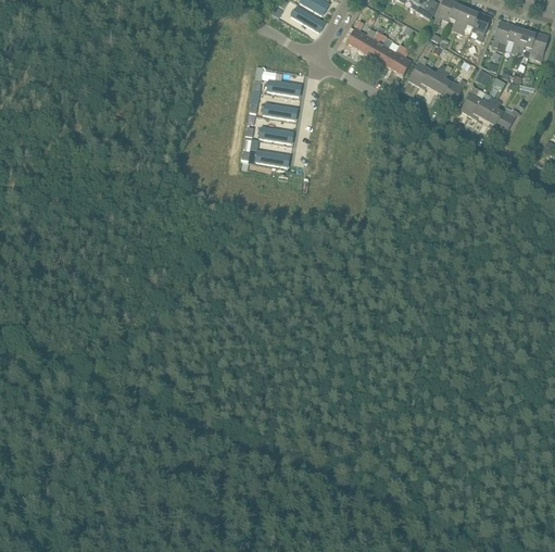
[(299,0),(322,13),(326,7),(316,0),(299,0)]
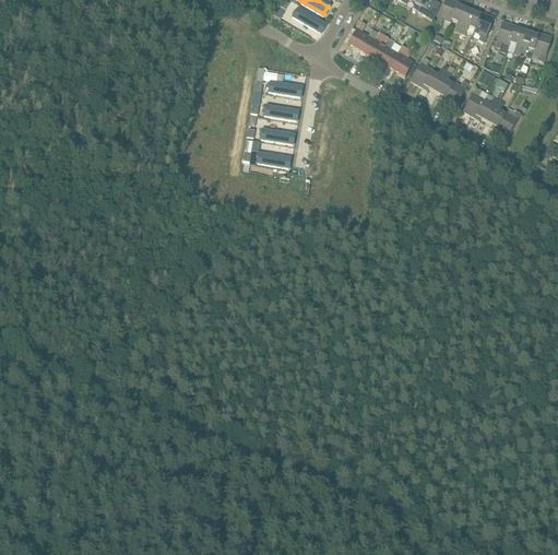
[(418,0),(423,2),(418,9),(434,18),(441,1),(440,0),(418,0)]
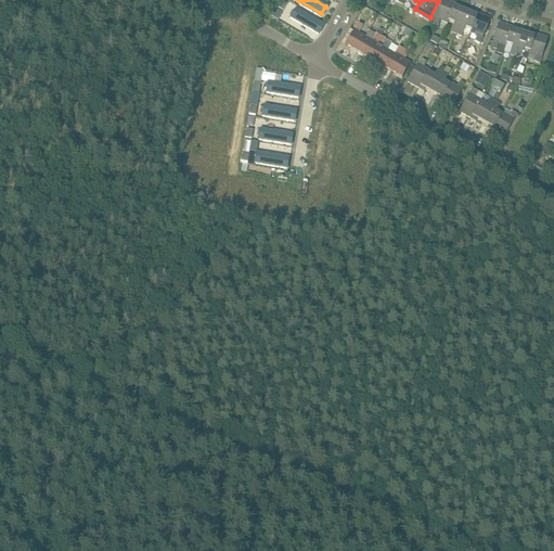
[(441,0),(434,20),(446,25),(455,0),(441,0)]
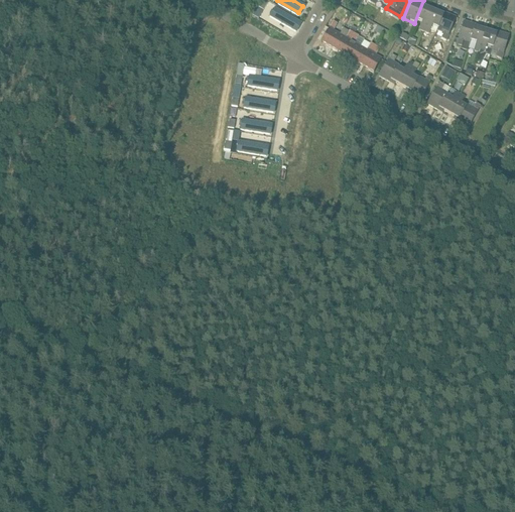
[(420,25),(425,27),(433,7),(428,5),(429,2),(423,0),(414,23),(415,23),(416,21),(421,23),(420,25)]
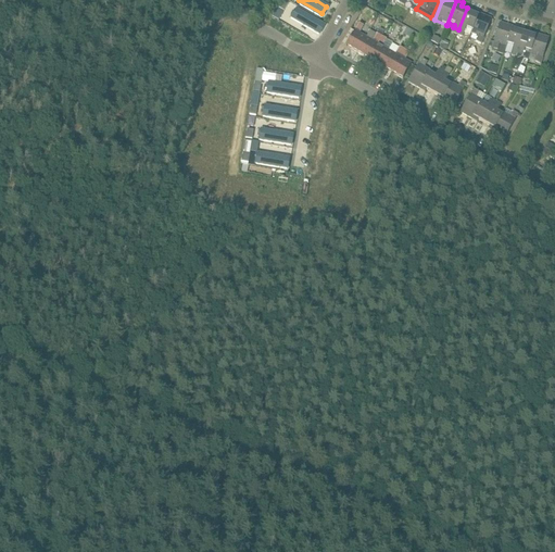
[(295,3),(289,15),(318,33),(325,22),(295,3)]
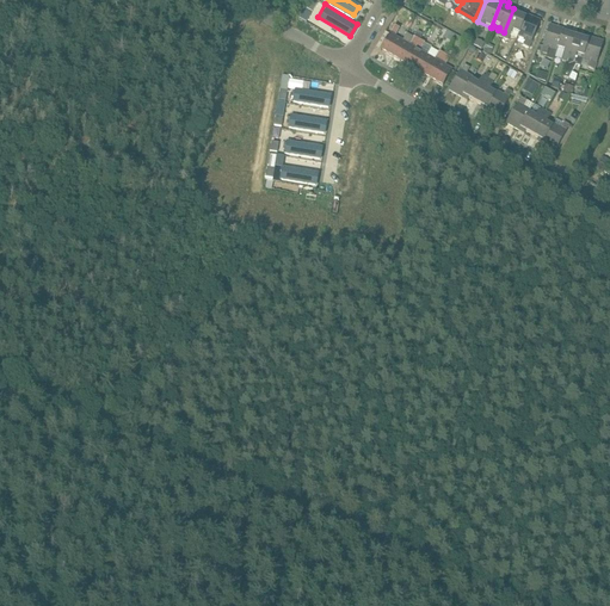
[(513,8),(504,32),(510,35),(513,26),(521,29),(528,11),(522,8),(521,11),(513,8)]
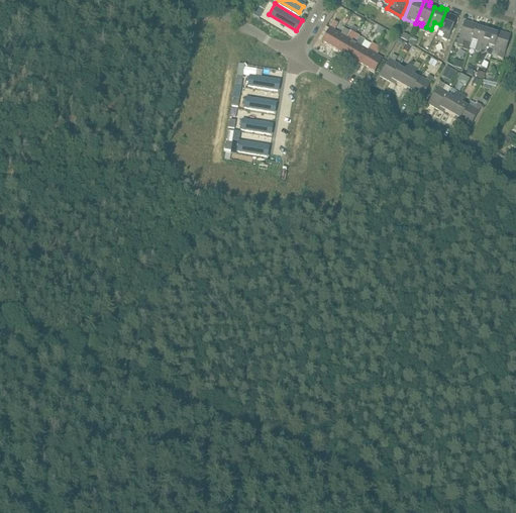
[(446,9),(440,24),(439,27),(445,29),(443,34),(448,37),(457,14),(446,9)]
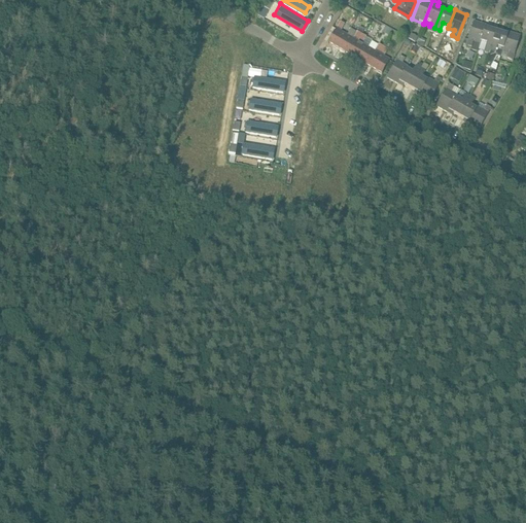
[(479,48),(482,38),(486,22),(475,18),(469,36),(467,41),(467,42),(472,43),(471,46),(479,48)]
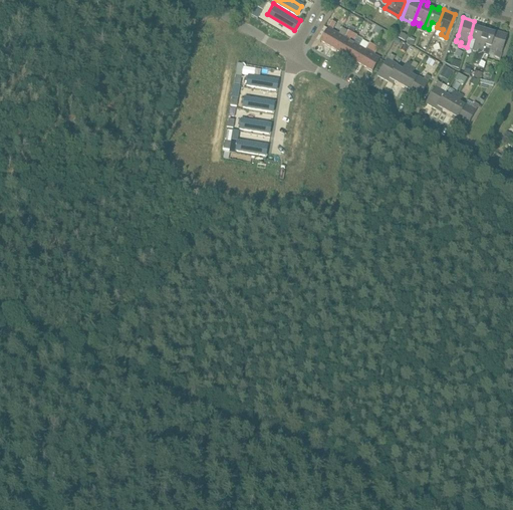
[(336,20),(332,18),(321,37),(326,39),(325,41),(330,44),(338,30),(332,27),(336,20)]
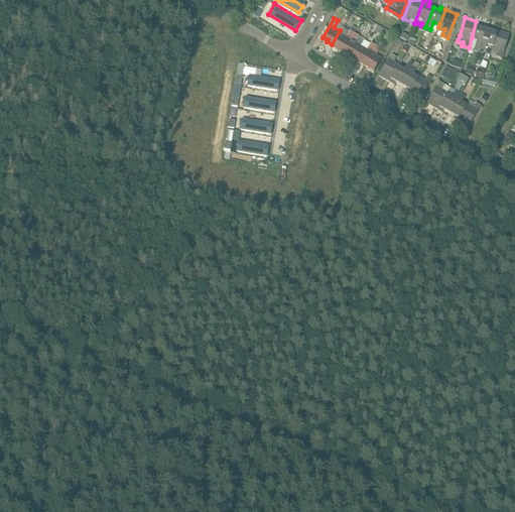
[(476,21),(472,37),(477,38),(475,46),(480,48),(487,27),(481,25),(482,22),(476,21)]
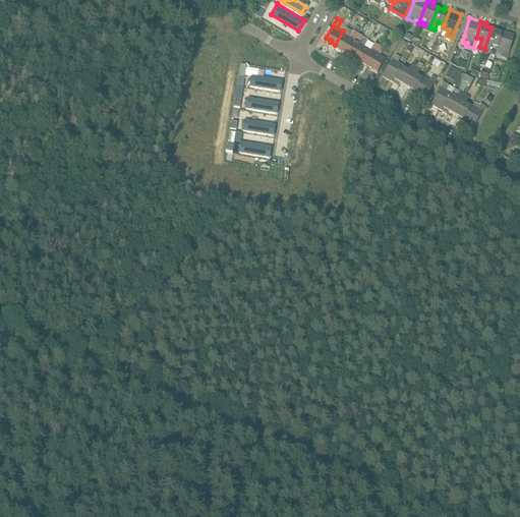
[(492,27),(484,49),(480,62),(485,64),(493,51),(496,52),(497,47),(498,47),(504,29),(498,26),(497,29),(492,27)]
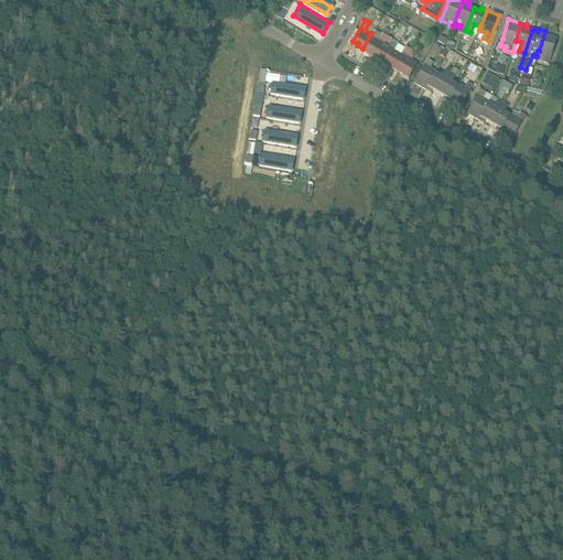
[(375,35),(371,33),(363,49),(366,51),(370,53),(371,51),(376,54),(388,32),(382,30),(378,38),(375,35)]
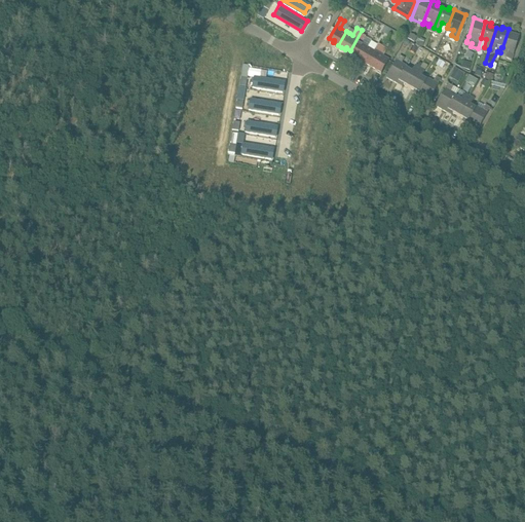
[(509,29),(502,47),(509,49),(508,54),(513,57),(520,32),(509,29)]
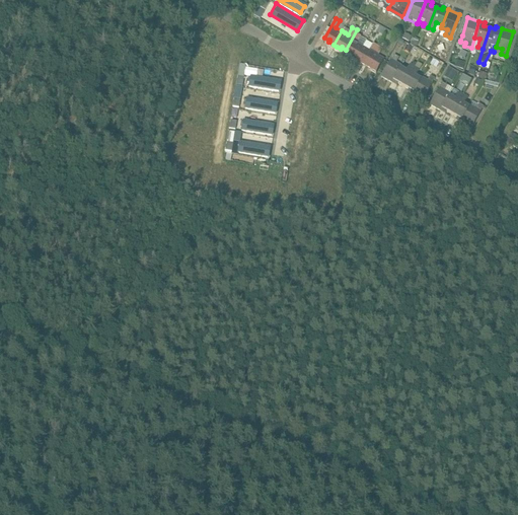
[(362,32),(357,29),(346,50),(350,52),(349,54),(355,57),(363,44),(358,40),(362,32)]
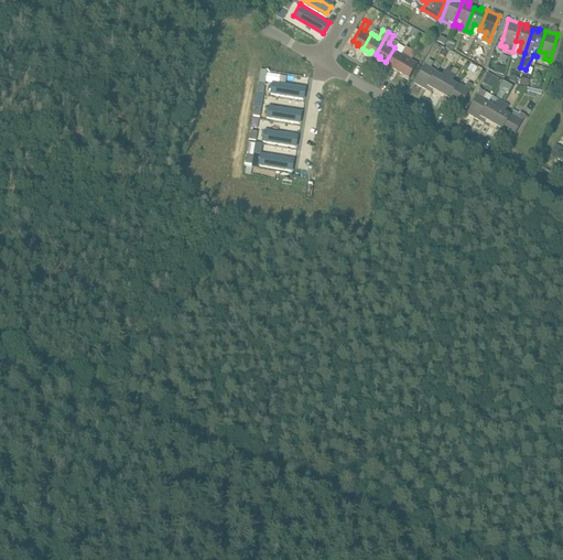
[(402,51),(394,47),(386,62),(393,66),(394,64),(397,65),(399,67),(411,46),(408,44),(407,43),(402,51)]
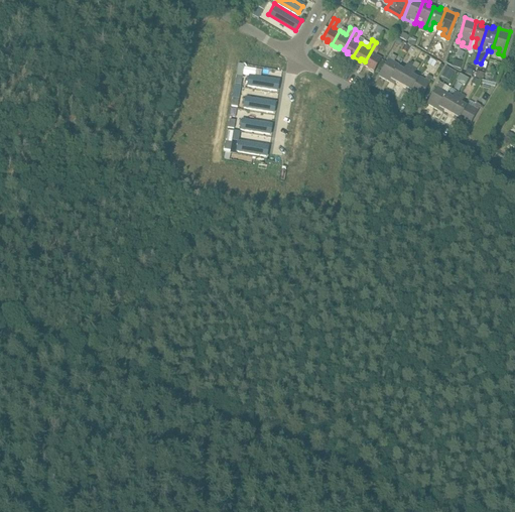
[(381,45),(376,42),(365,61),(369,64),(368,66),(375,70),(383,55),(377,51),(381,45)]
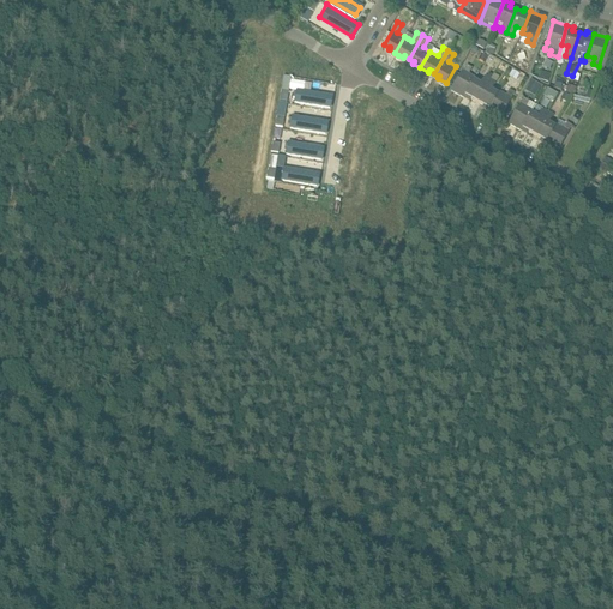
[(474,76),(475,73),(470,70),(473,64),(468,61),(464,66),(463,66),(452,86),(464,94),(474,76)]
